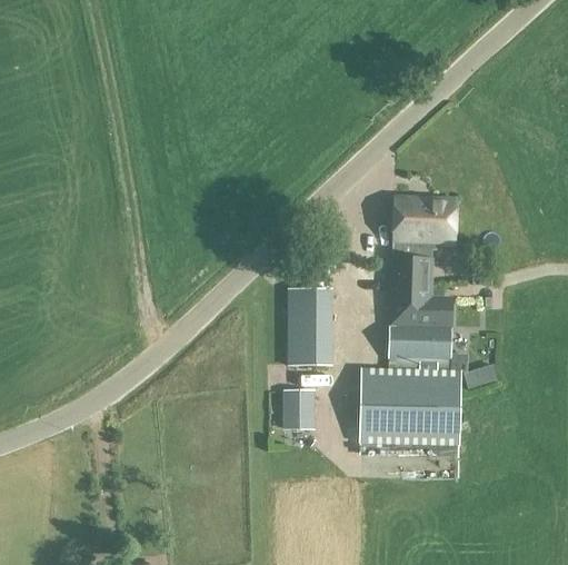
[(441,245),(451,245),(452,197),(395,196),(394,241),(441,243),(441,245)]
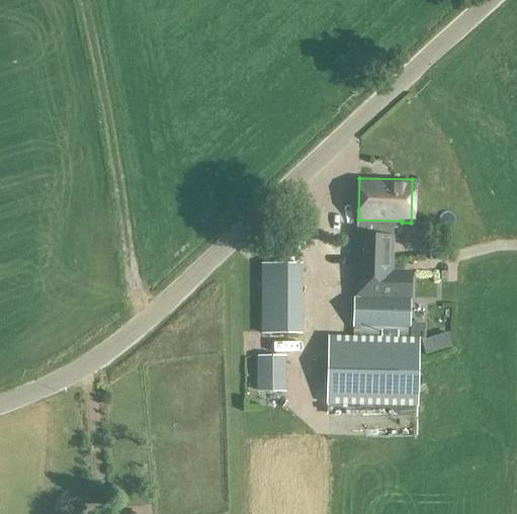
[(392,269),(392,234),(393,226),(401,226),(402,223),(402,221),(358,220),(357,233),(354,233),(351,335),(409,336),(409,326),(410,269),(392,269)]
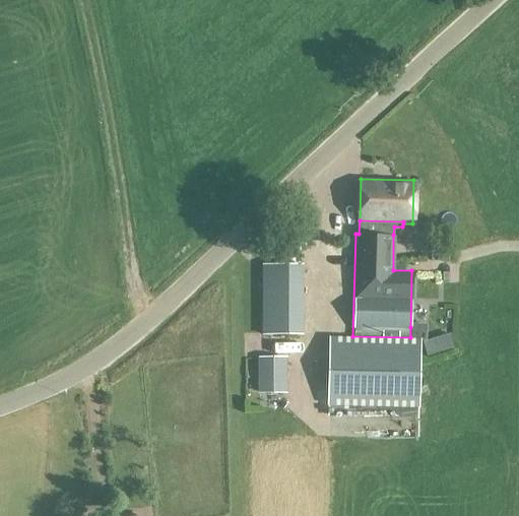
[(301,264),(263,263),(262,333),(300,334),(301,264)]
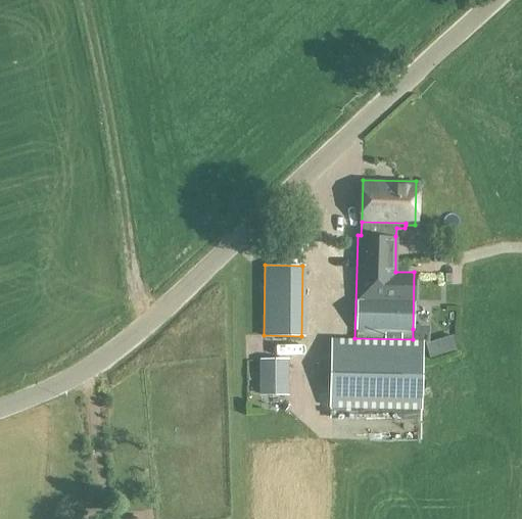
[(451,333),(424,341),(429,359),(456,350),(451,333)]
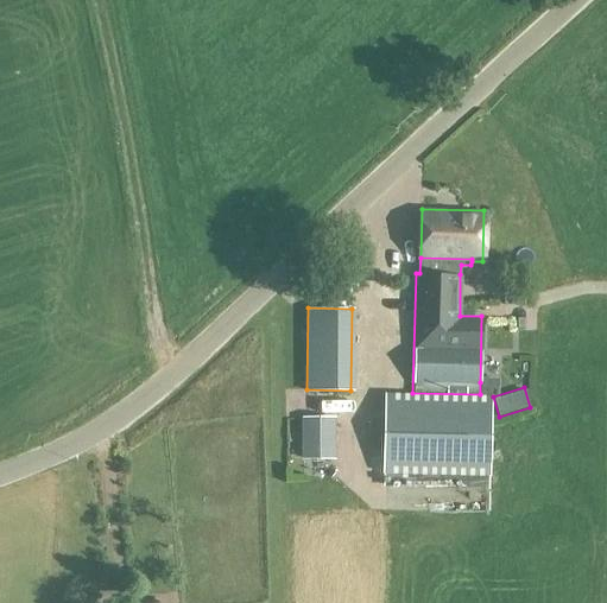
[(383,471),(489,475),(491,394),(480,394),(412,393),(385,392),(383,471)]
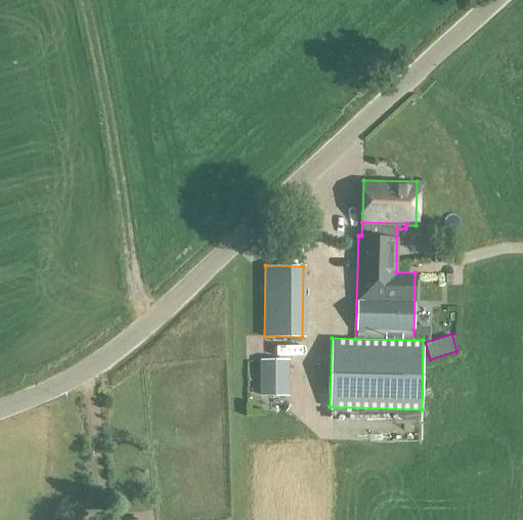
[(290,393),(290,357),(261,357),(261,393),(290,393)]
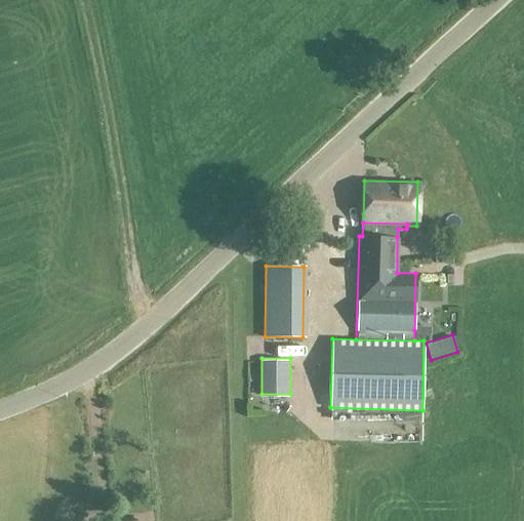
All buildings are outlined.
